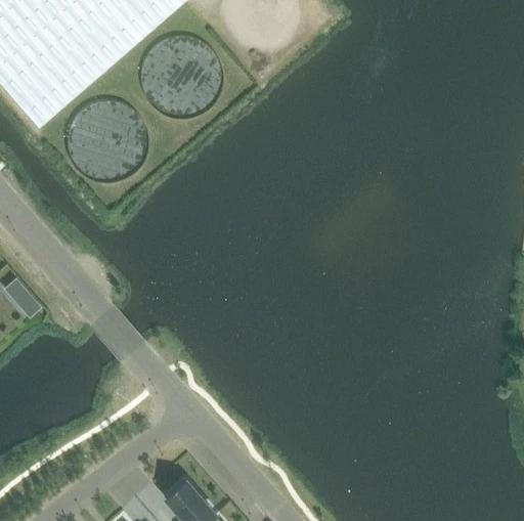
[(0,0),(0,82),(39,128),(187,1),(188,0),(0,0)]
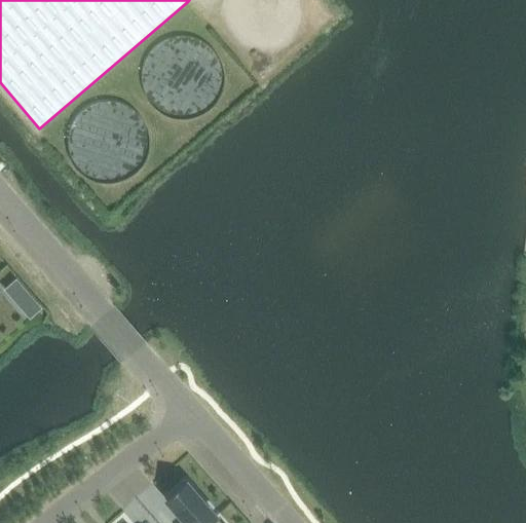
[(197,35),(184,31),(170,32),(156,38),(146,47),(140,60),(137,73),(139,86),(145,99),(154,109),(167,115),(182,117),(196,114),(209,107),(217,96),(222,82),(223,68),(218,53),(210,42),(197,35)]
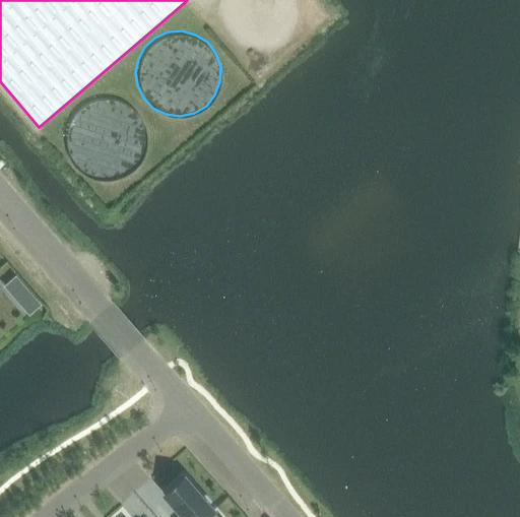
[(122,97),(109,93),(94,94),(81,101),(71,110),(65,122),(62,135),(64,148),(70,160),(80,171),(92,177),(107,179),(121,176),(133,168),(142,157),(146,143),(147,129),(142,116),(134,105),(122,97)]
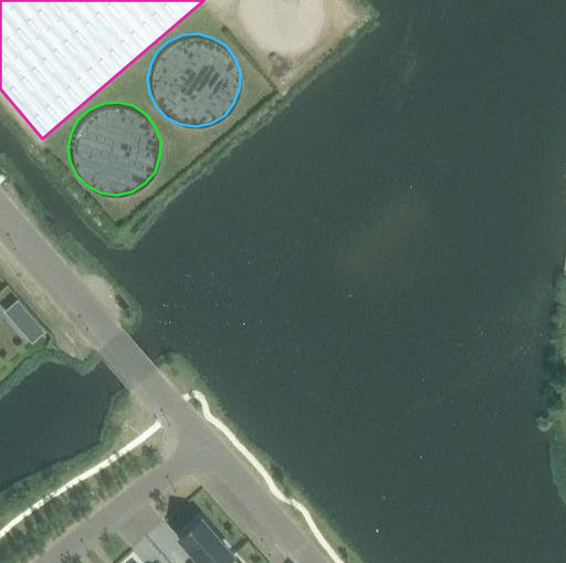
[(32,340),(46,327),(19,295),(4,308),(32,340)]
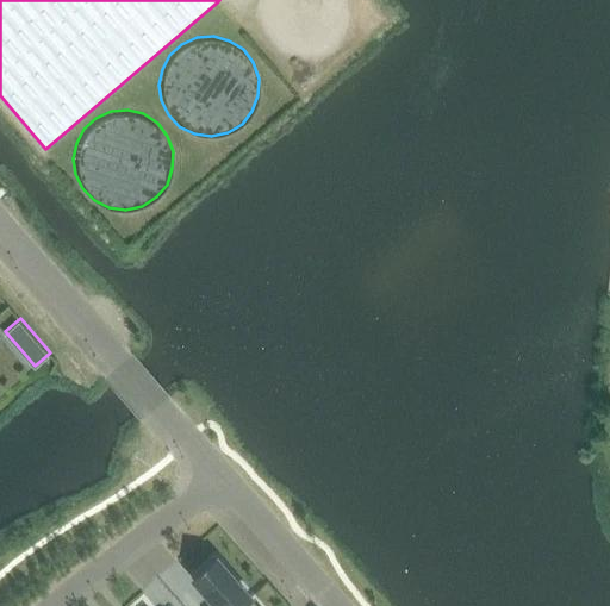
[(211,605),(254,605),(257,604),(216,556),(192,576),(216,603),(211,605)]
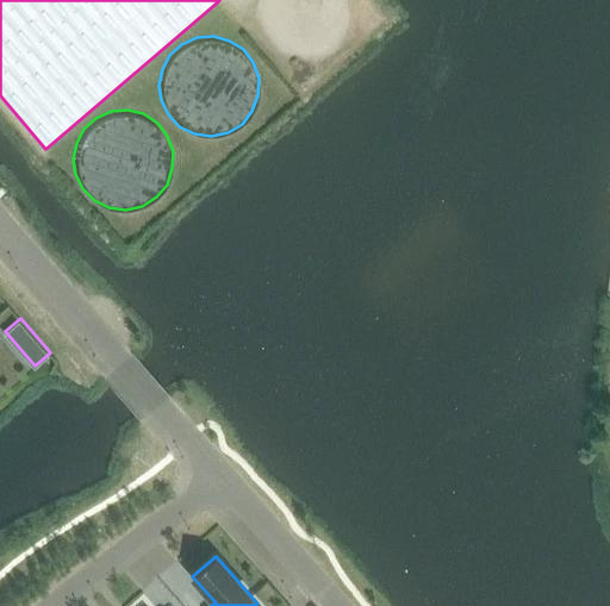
All buildings are outlined.
